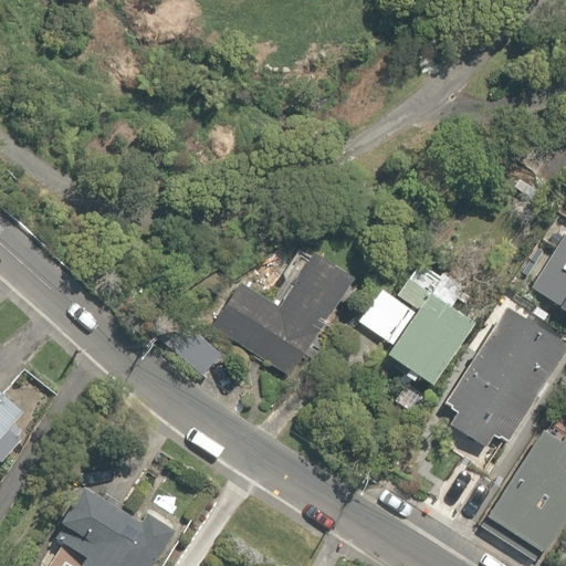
[(210,325),(289,375),(308,344),(320,350),(325,342),(315,336),(353,276),(312,251),(278,305),(239,281),(210,325)]
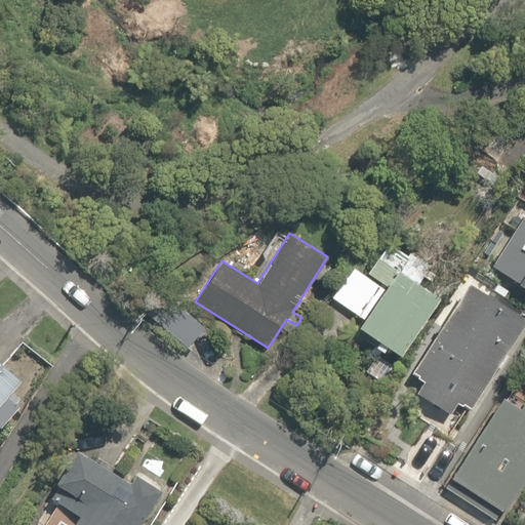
[(483,269),(509,286),(524,263),(498,245),(483,269)]
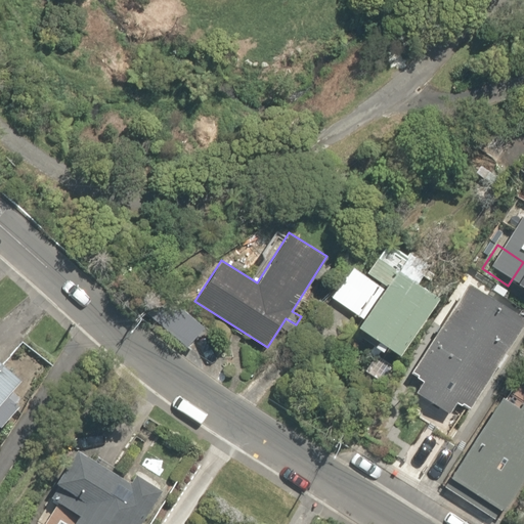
[(386,345),(399,354),(437,297),(417,284),(430,263),(411,251),(398,271),(377,257),(365,274),(384,287),(358,325),(378,339),(374,345),(382,351),(386,345)]
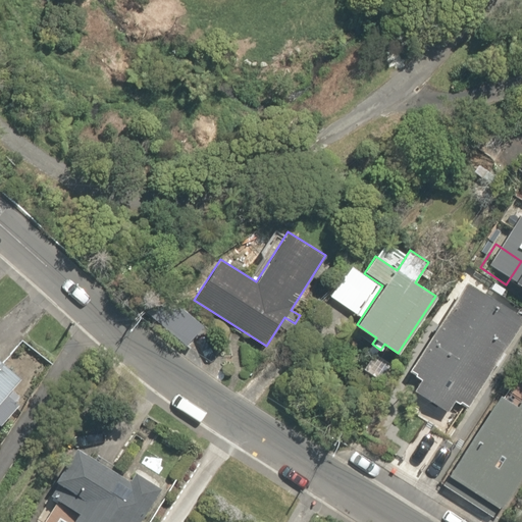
[(330,295),(362,316),(381,286),(351,266),(330,295)]
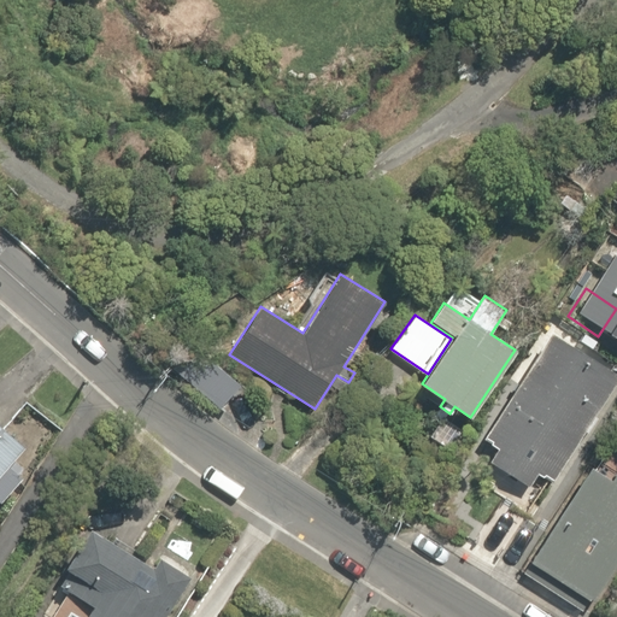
[(489,460),(529,486),(538,472),(552,481),(583,430),(587,433),(597,417),(594,416),(616,377),(616,374),(550,331),(483,439),(498,447),(489,460)]
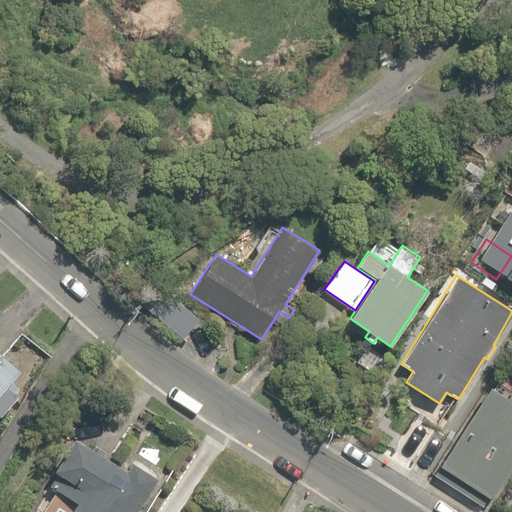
[(0,416),(18,396),(7,386),(20,371),(0,352),(0,416)]
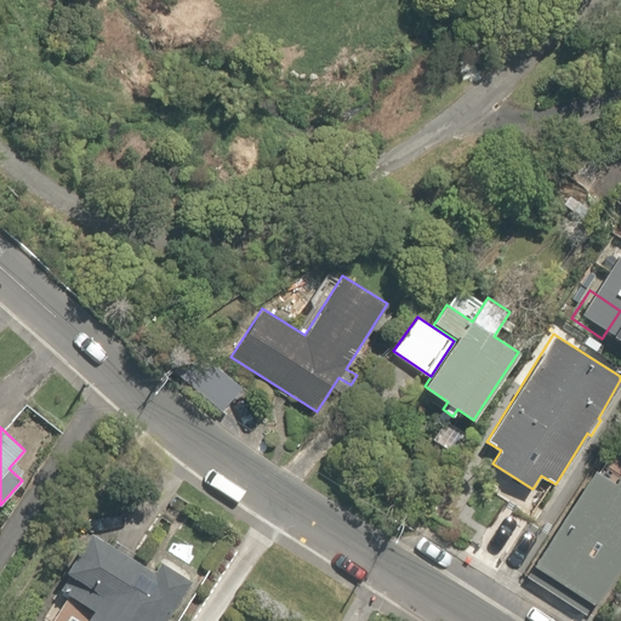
[(620,467),(614,480),(592,468),(527,575),(585,613),(592,600),(597,604),(620,562),(620,467)]
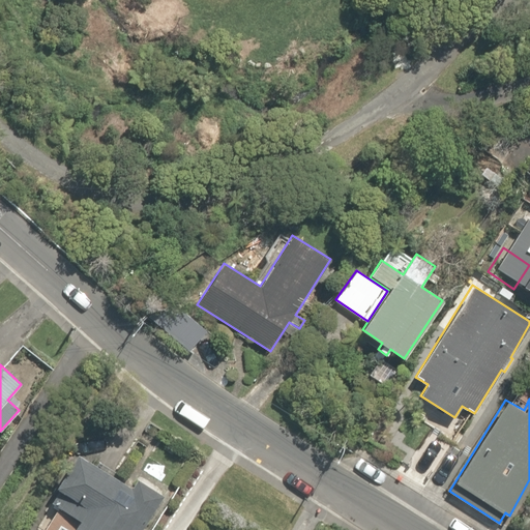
[(142,529),(164,495),(137,478),(131,488),(78,454),(57,488),(60,490),(52,503),(59,507),(45,529),(142,529)]
